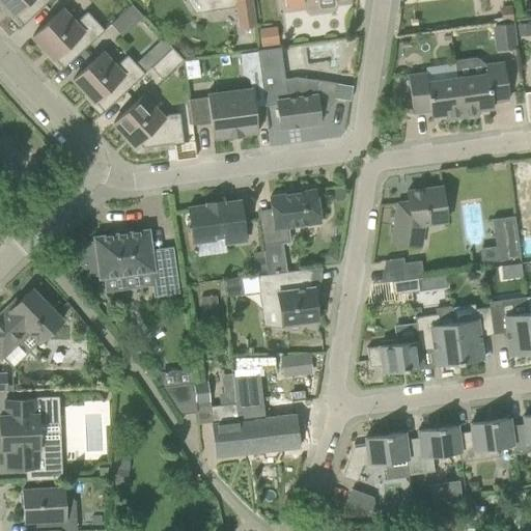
[(0,0),(0,1),(21,25),(22,26),(49,0),(0,0)]
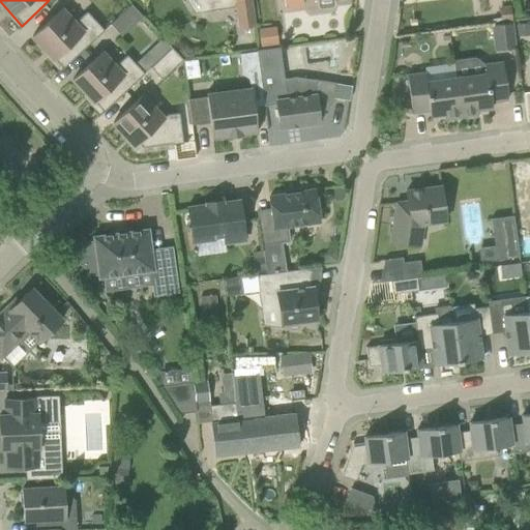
[(186,0),(196,12),(237,6),(235,0),(186,0)]
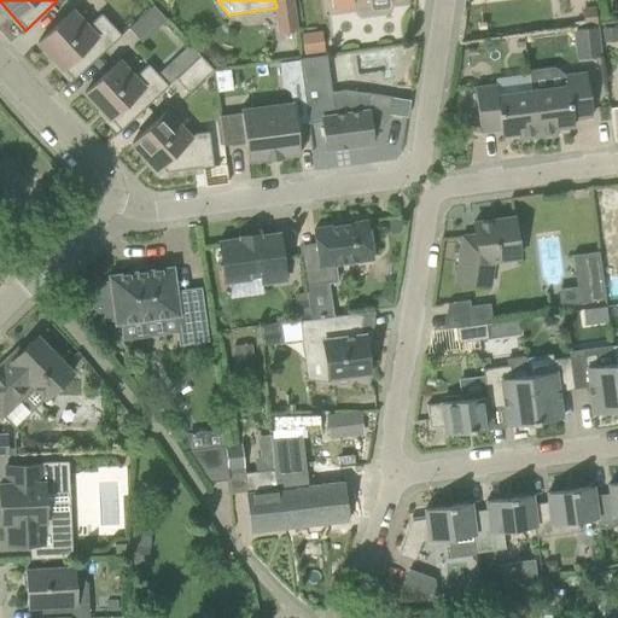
[(141,42),(165,19),(153,5),(128,28),(141,42)]
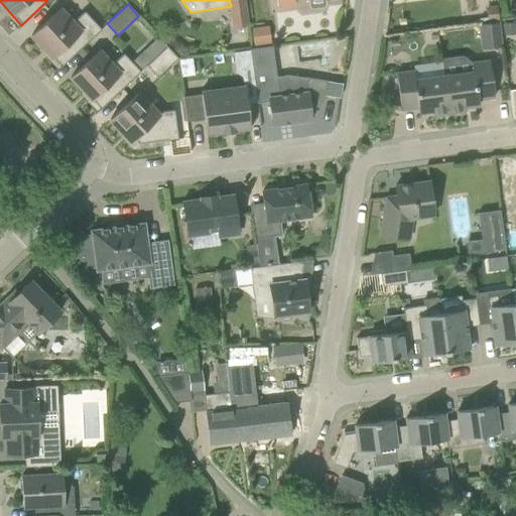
[(31,35),(59,67),(60,67),(101,29),(85,11),(73,22),(60,8),(31,35)]
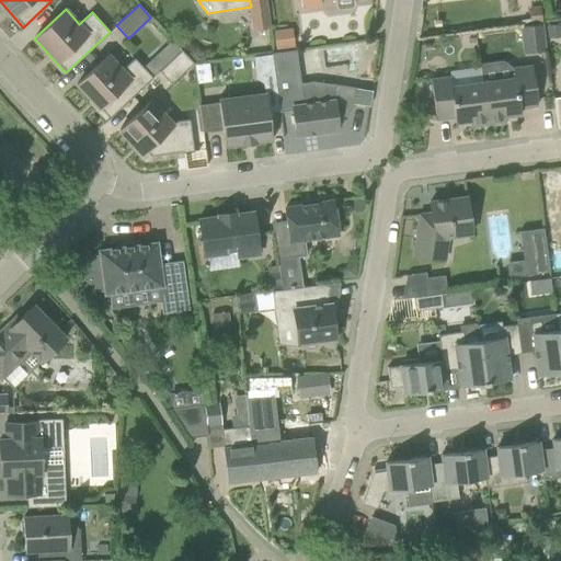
[(270,27),(267,9),(250,12),(252,30),(268,27),(270,27)]
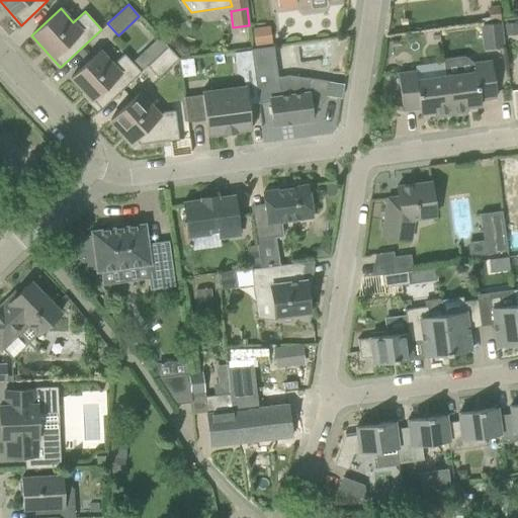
[(486,36),(502,34),(501,22),(485,24),(486,36)]
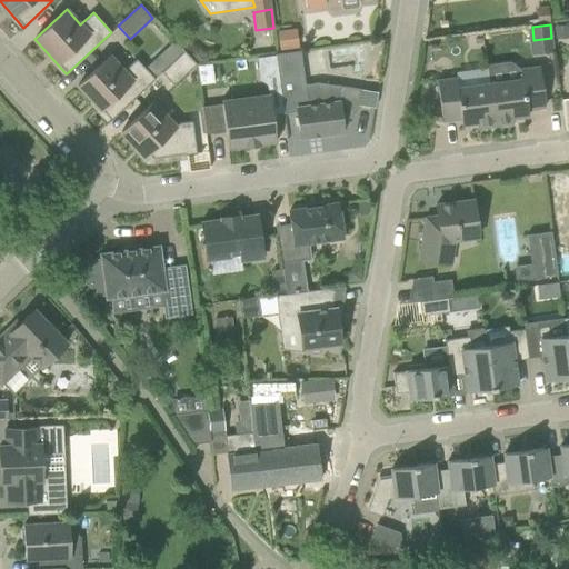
[(568,33),(568,25),(555,27),(556,39),(568,37),(568,33)]
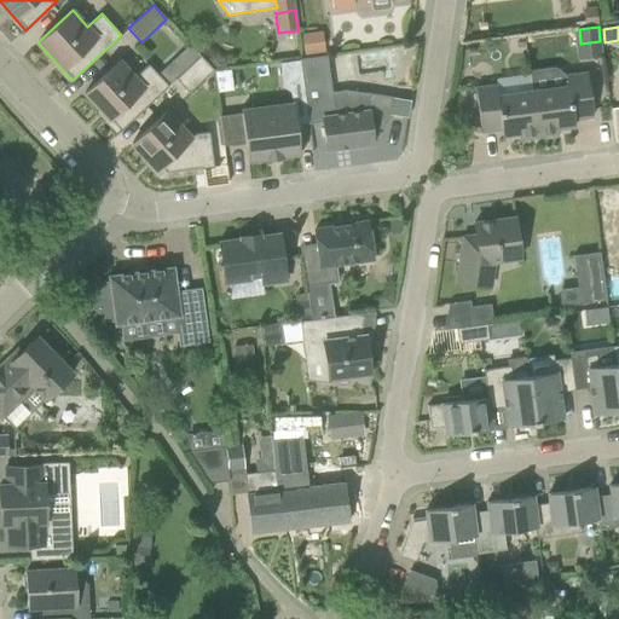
[(306,56),(325,52),(323,32),(302,34),(306,56)]
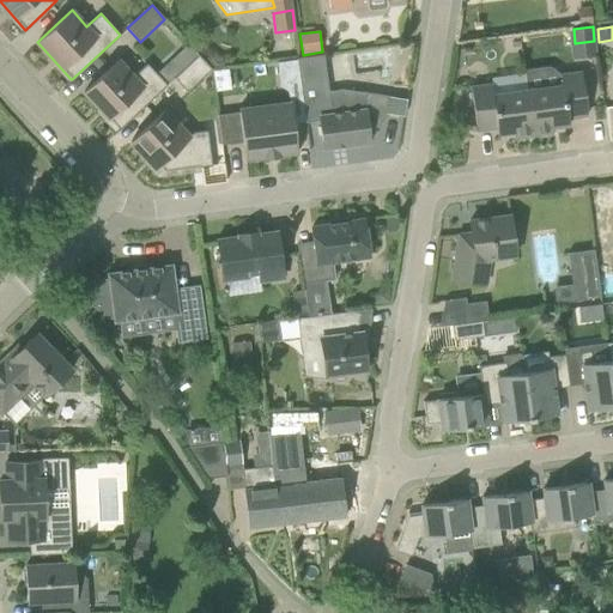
[(188,44),(177,54),(187,65),(199,55),(188,44)]
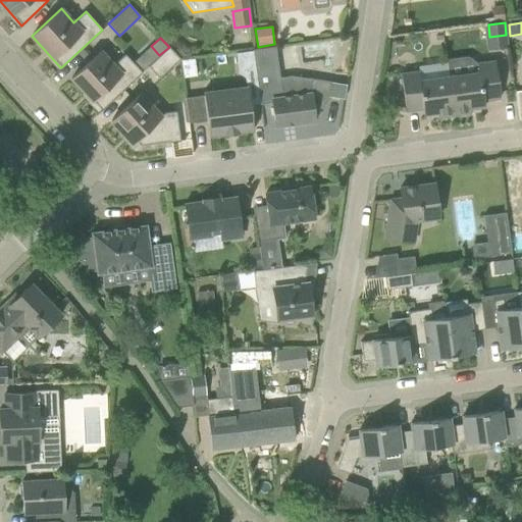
[(314,121),(313,110),(316,110),(320,108),(323,106),(325,103),(327,100),(328,96),(330,82),(292,75),(279,77),(275,46),(252,50),(260,104),(272,103),(275,126),(314,121)]
